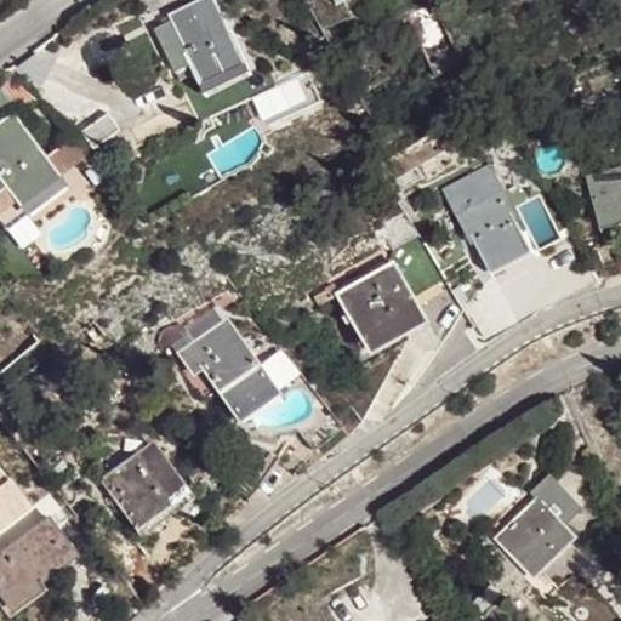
[(211,0),(203,0),(169,17),(189,63),(187,66),(201,92),(245,72),(211,0)]
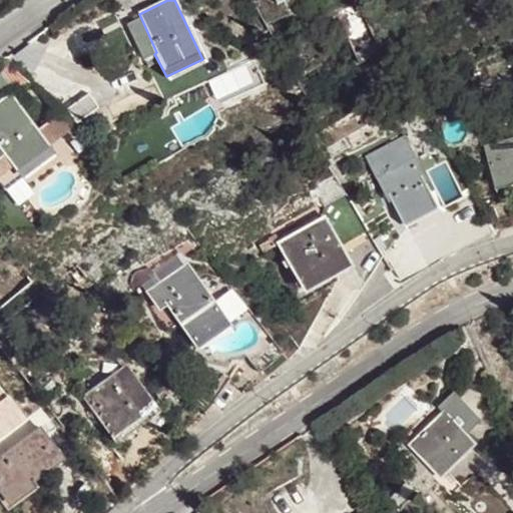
[(30,81),(6,61),(24,85),(30,81)]
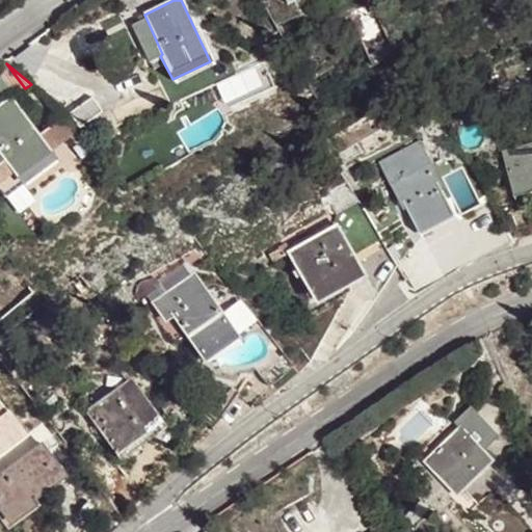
[(49,154),(7,98),(0,103),(0,162),(3,160),(17,178),(49,154)]
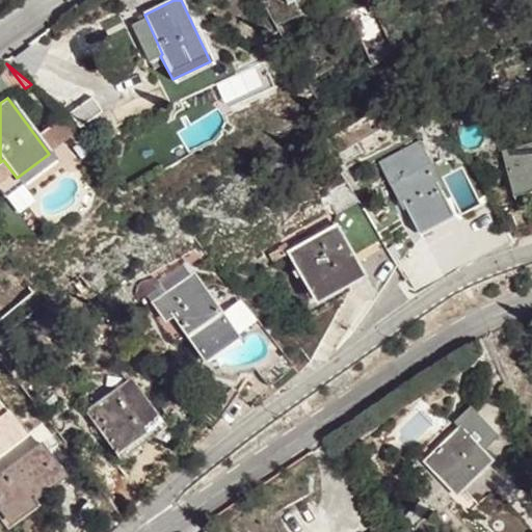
[(84,102),(94,116),(98,113),(88,99),(84,102)]
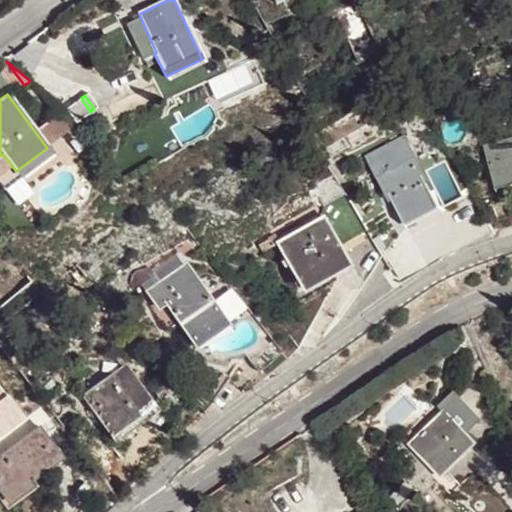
[(65,110),(74,123),(90,112),(81,98),(65,110)]
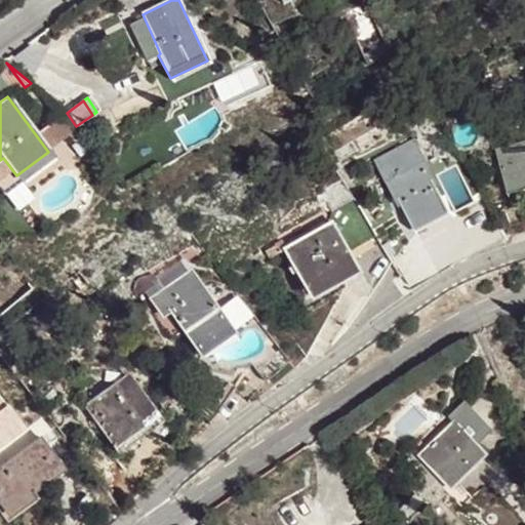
[(74,128),(76,126),(67,113),(65,114),(74,128)]
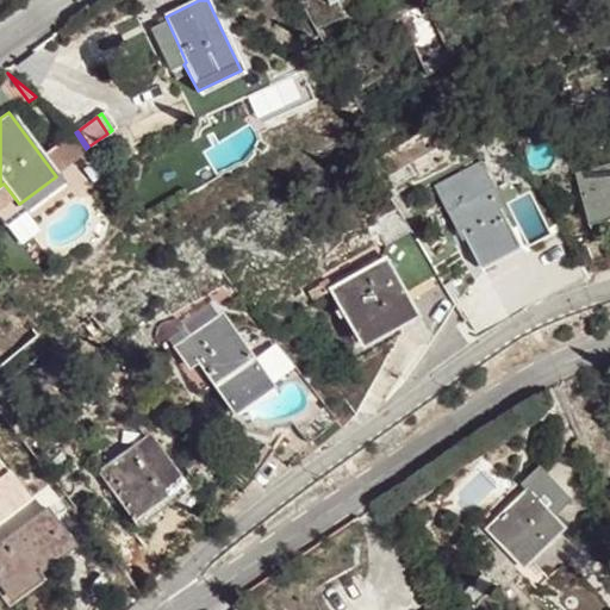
[(441,182),(452,204),(495,182),(483,161),(441,182)]
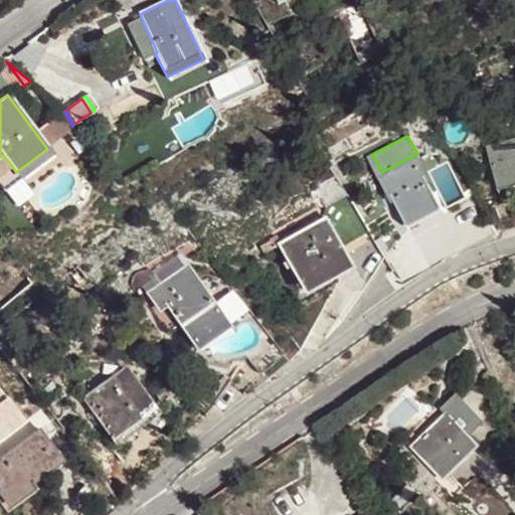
[(514,142),(488,148),(498,188),(514,184),(514,142)]
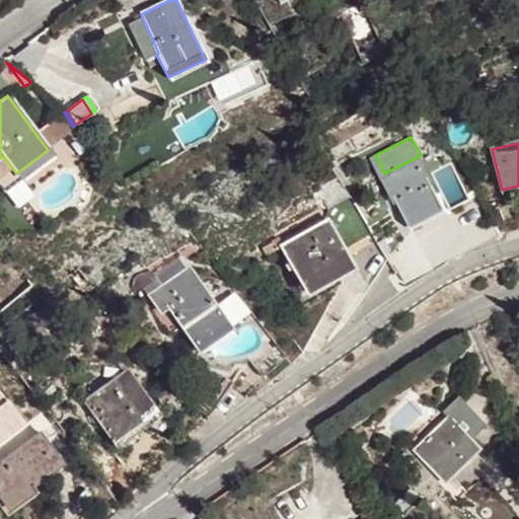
[(421,155),(384,173),(397,201),(399,200),(411,225),(427,216),(444,207),(433,182),(434,182),(421,155)]
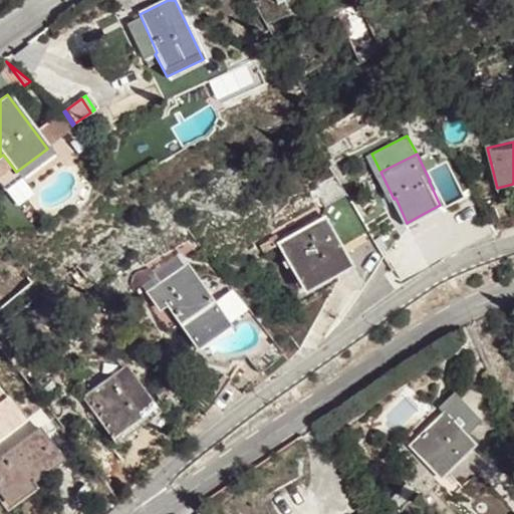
[(324,215),(278,238),(299,279),(322,268),(345,257),(324,215)]
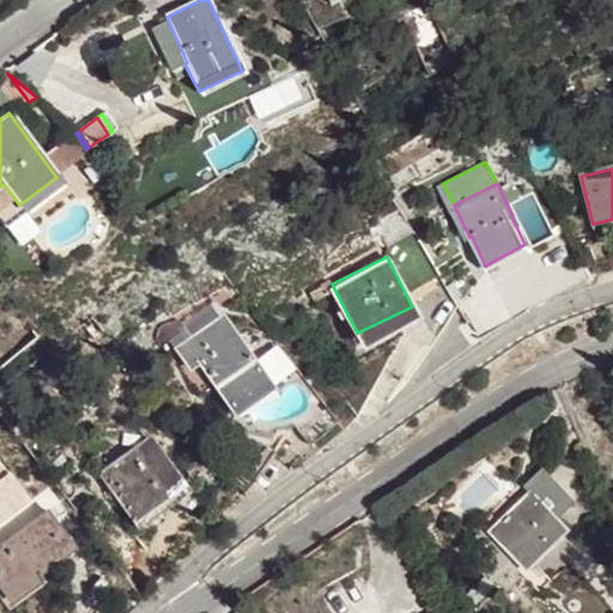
[(230,314),(171,350),(202,398),(218,388),(231,407),(271,383),(230,314)]
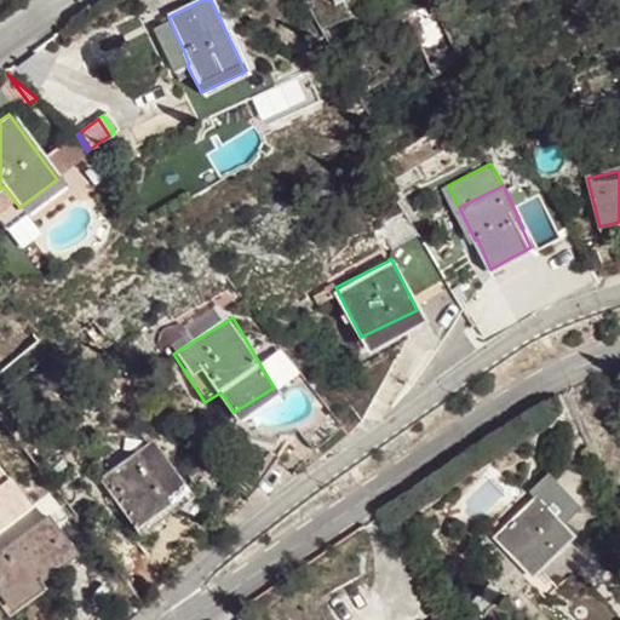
[(184,491),(149,445),(99,481),(133,526),(159,509),(184,491)]
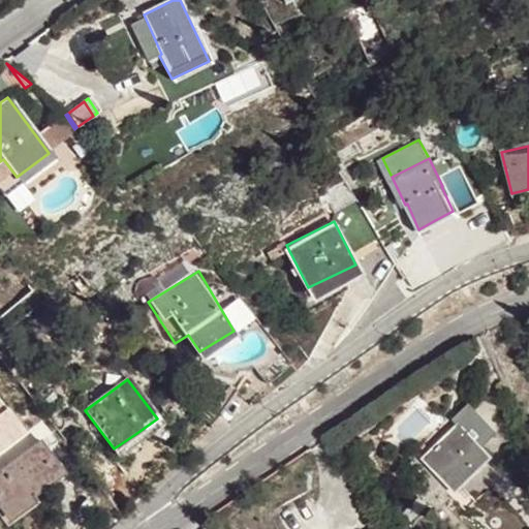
[(486,462),(456,428),(422,457),(439,478),(446,473),(452,479),(468,466),(472,472),(486,462)]
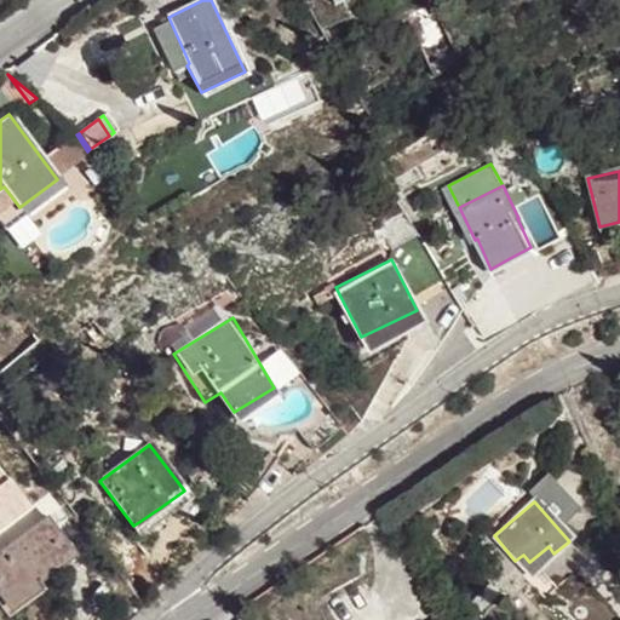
[(47,516),(0,551),(0,593),(6,603),(40,580),(74,556),(47,516)]
